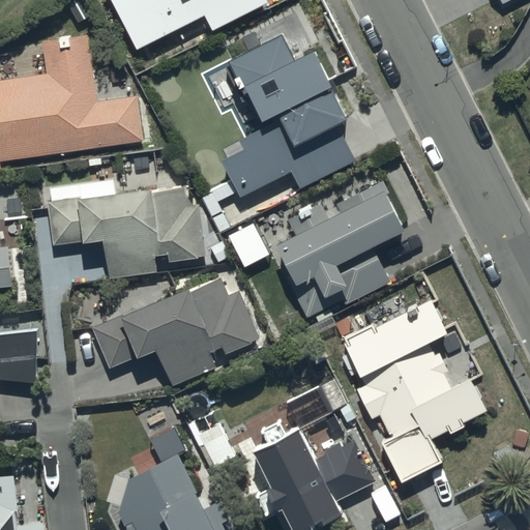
[(110,0),(135,47),(201,12),(210,30),(266,0),(265,0),(110,0)]
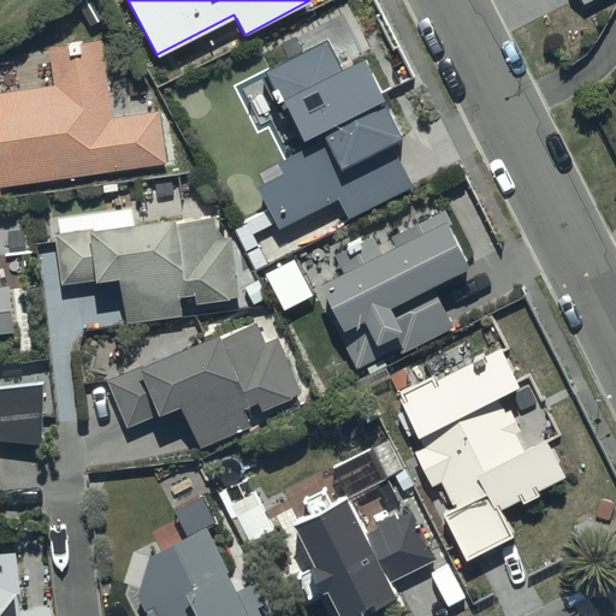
[(0,185),(163,166),(155,110),(113,114),(104,37),(46,45),(51,83),(0,89),(0,185)]
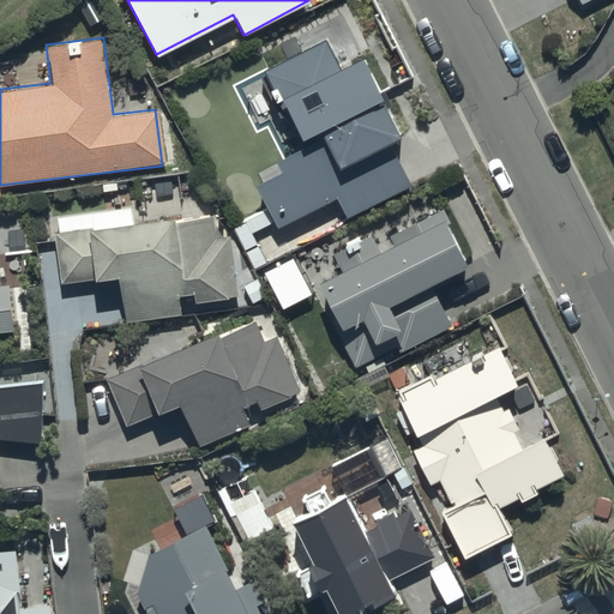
[(386,144),(401,136),(357,55),(341,65),(325,37),(263,72),(304,148),(252,175),(254,180),(280,227),(335,196),(347,217),(410,184),(386,144)]
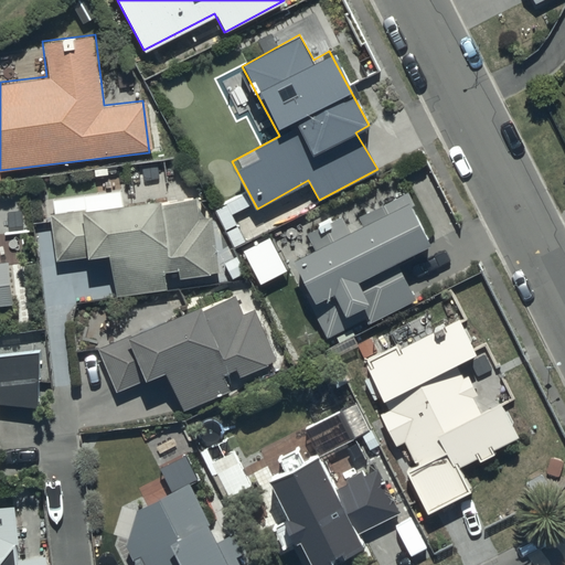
[(347,228),(340,215),(308,231),(305,233),(311,246),(292,255),(315,301),(310,304),(327,336),(364,317),(368,324),(417,300),(395,257),(430,240),(413,204),(406,191),(358,215),(361,222),(347,228)]
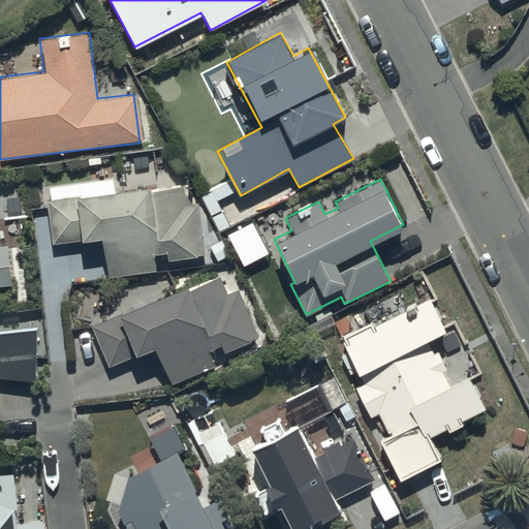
[(149,186),(45,201),(53,245),(100,238),(106,278),(157,271),(154,253),(166,251),(167,261),(205,256),(197,203),(185,205),(182,184),(149,189),(149,186)]
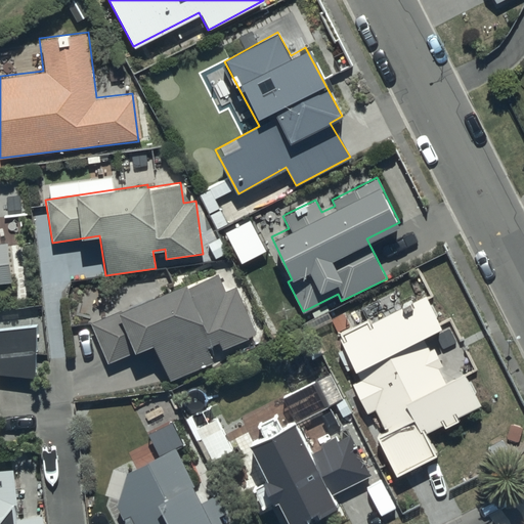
[(0,285),(10,284),(5,239),(0,239),(0,285)]
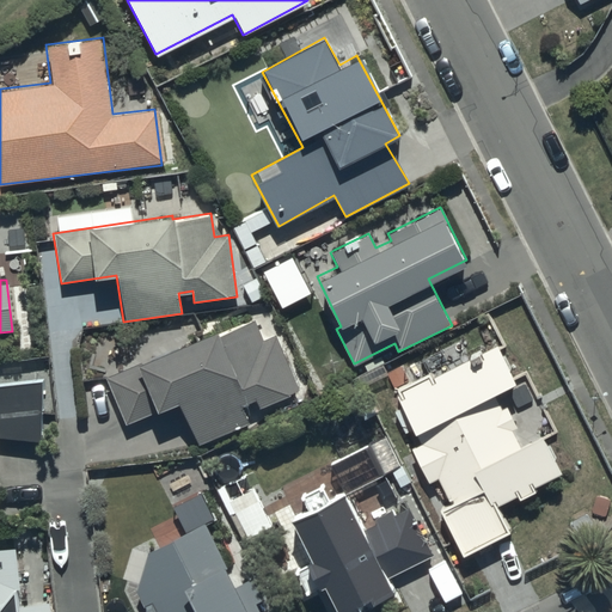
[(216,326),(106,377),(127,423),(176,402),(196,445),(250,421),(242,402),(254,397),(259,409),(300,391),(273,331),(261,336),(254,322),(221,337),(216,326)]
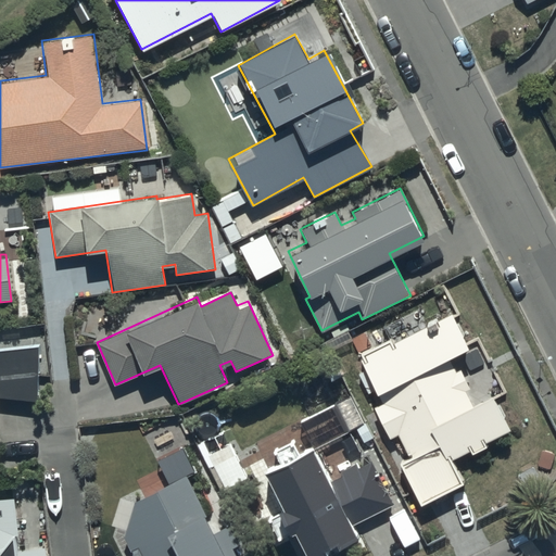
[(406,321),(355,346),(381,402),(373,406),(388,438),(397,433),(408,456),(399,460),(419,503),(460,482),(450,459),(468,451),(470,454),(487,446),(484,441),(509,429),(497,404),(496,405),(490,393),(470,402),(464,390),(470,387),(462,369),(454,373),(447,357),(468,348),(451,312),(411,331),(406,321)]
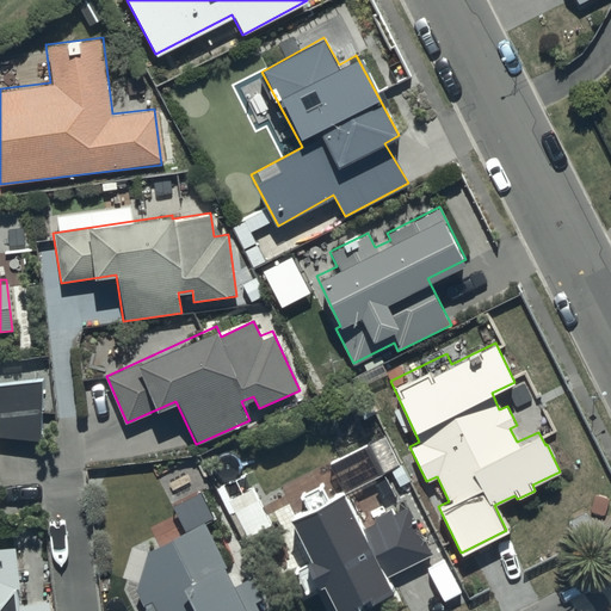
[(39,381),(0,384),(0,434),(39,439),(39,381)]
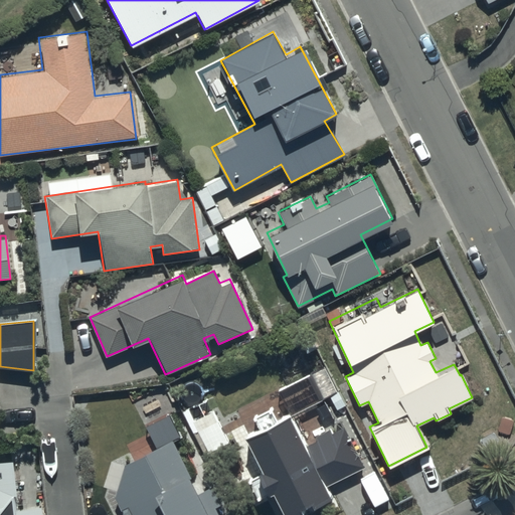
[(325,366),(310,373),(322,399),(330,395),(337,409),(345,406),(325,366)]
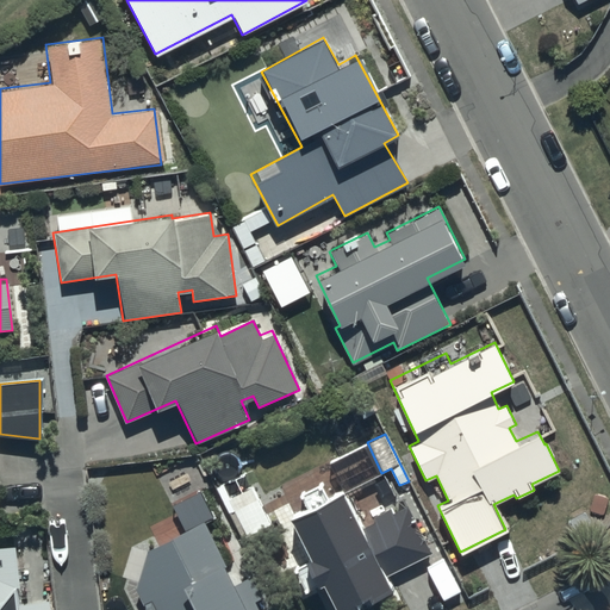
[(197,484),(206,479),(211,477),(241,537),(271,522),(262,504),(267,503),(241,450),(230,456),(223,442),(185,461),(197,484)]
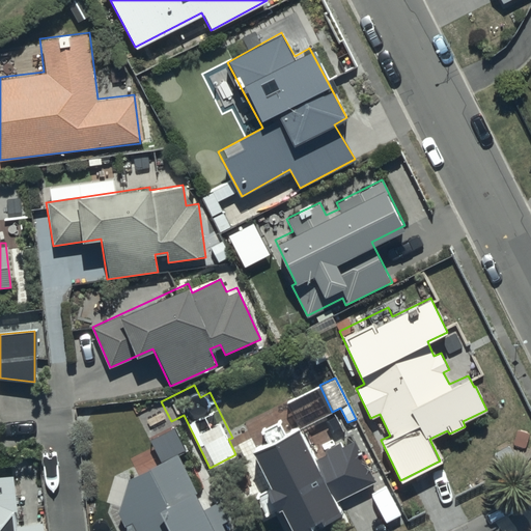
[(301,425),(251,451),(269,484),(255,492),(267,513),(279,507),(291,530),(297,530),(341,507),(336,498),(375,477),(355,438),(318,457),(301,425)]
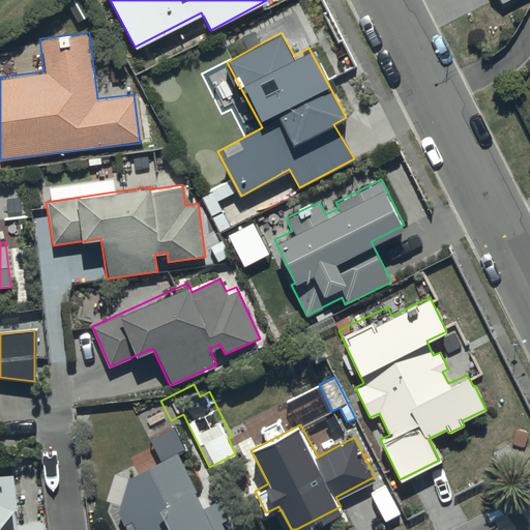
[(227,529),(222,521),(229,518),(218,499),(204,506),(176,453),(128,478),(117,512),(126,529),(227,529)]
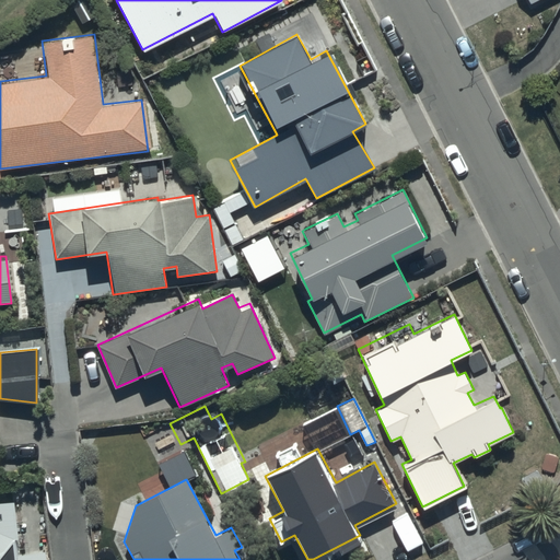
[(0,559),(47,559),(46,550),(16,553),(12,501),(0,502),(0,559)]
